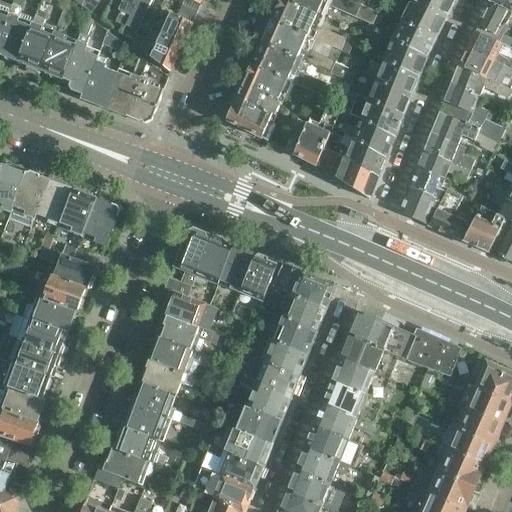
[(136,0),(125,25),(137,31),(151,0),(163,0),(164,0),(163,0),(136,0)]
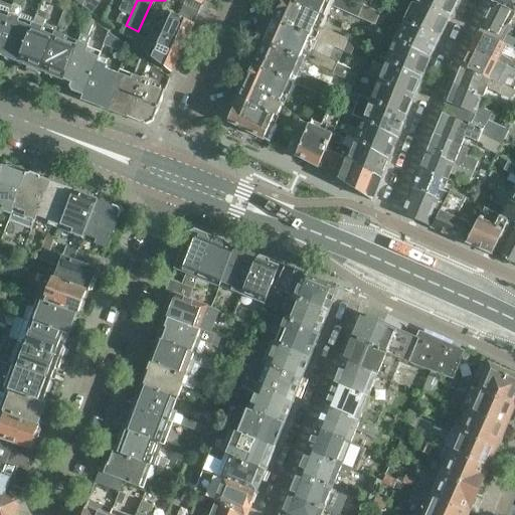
[(283,0),(274,21),(317,40),(350,55),(356,43),(322,28),(327,17),(320,15),(286,0),(283,0)]
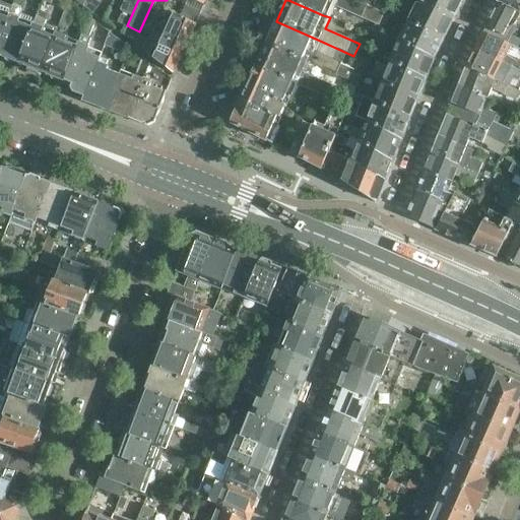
[(288,0),(323,15),(330,17),(335,7),(375,24),(379,25),(383,14),(350,0),(288,0)]
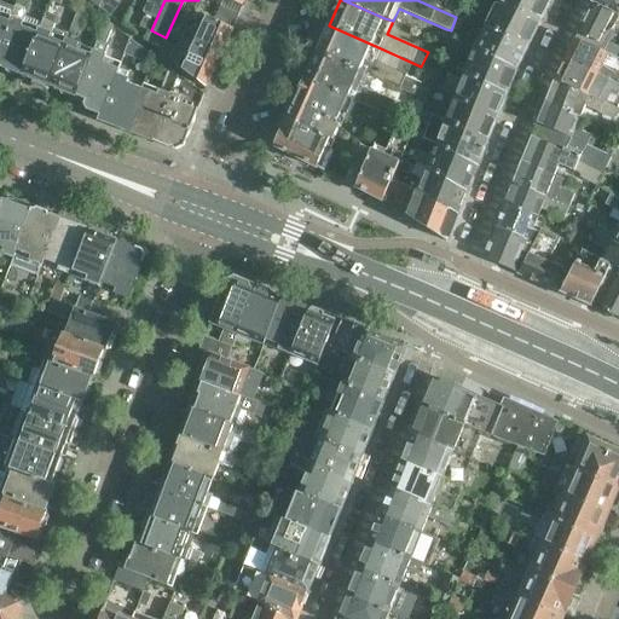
[(496,0),(495,4),(541,22),(550,0),(496,0)]
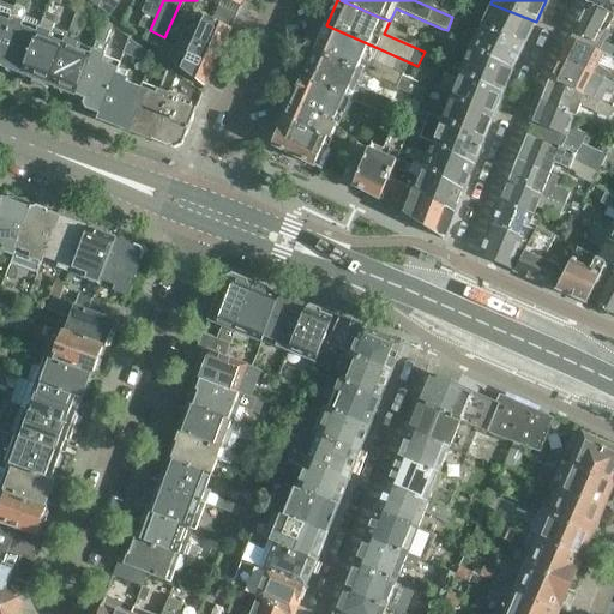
[(613,0),(589,0),(573,32),(571,38),(596,50),(613,16),(613,0)]
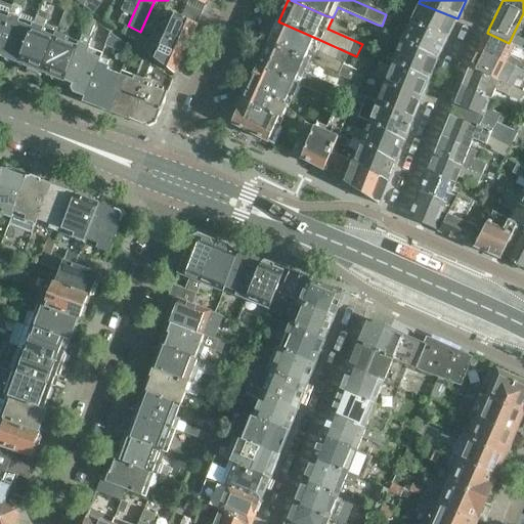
[(0,41),(10,14),(9,14),(7,17),(0,14),(0,1),(0,2),(0,1),(0,41)]
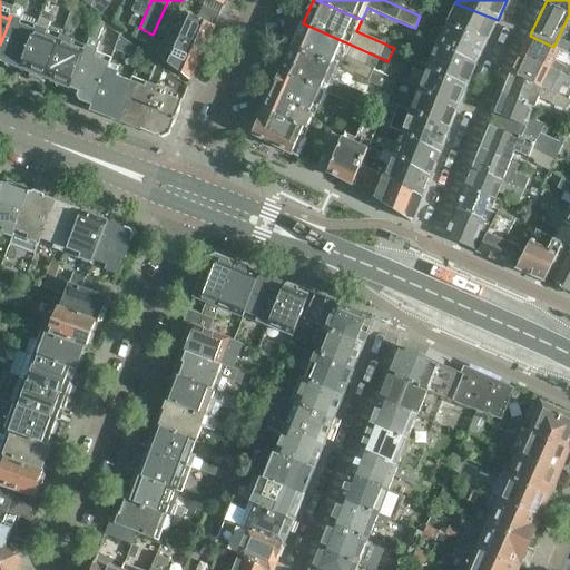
[(84,8),(75,1),(65,28),(74,31),(84,8)]
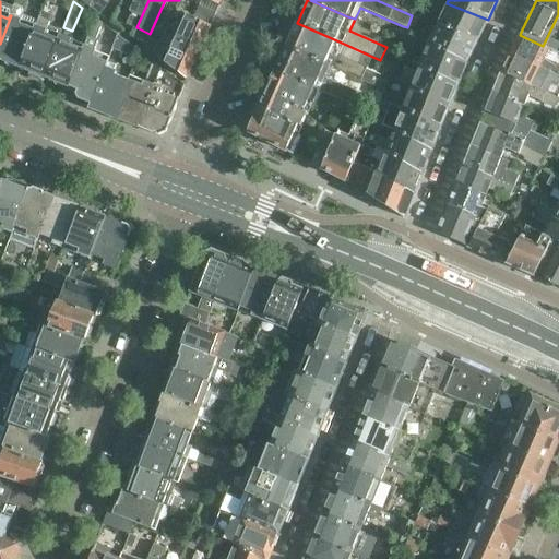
[(447,3),(437,24),(477,42),(488,20),(447,3)]
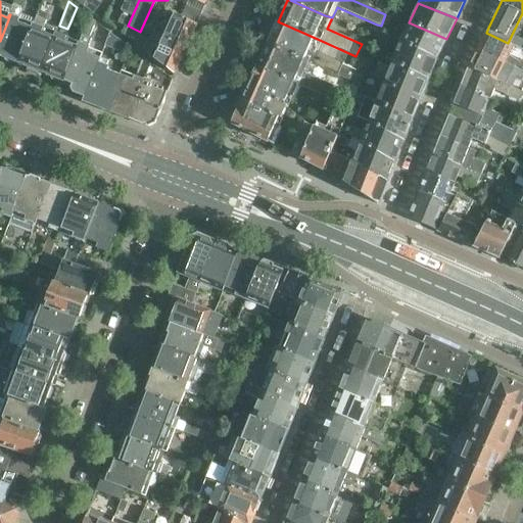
[(10,14),(0,41),(0,54),(3,56),(5,61),(13,63),(15,61),(17,62),(17,61),(18,62),(33,24),(35,19),(20,13),(20,8),(13,5),(10,14)]
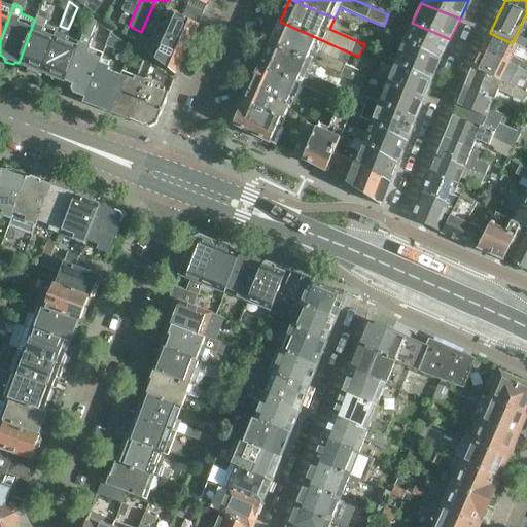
[(153,33),(165,38),(187,48),(198,25),(165,8),(153,33)]
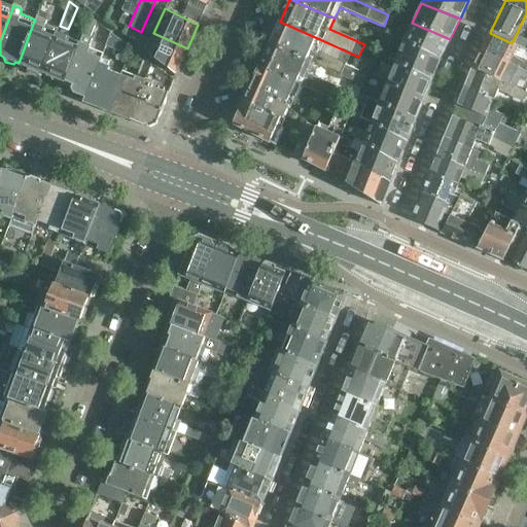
[(384,26),(380,25),(375,36),(384,40),(394,16),(389,13),(388,14),(384,26)]
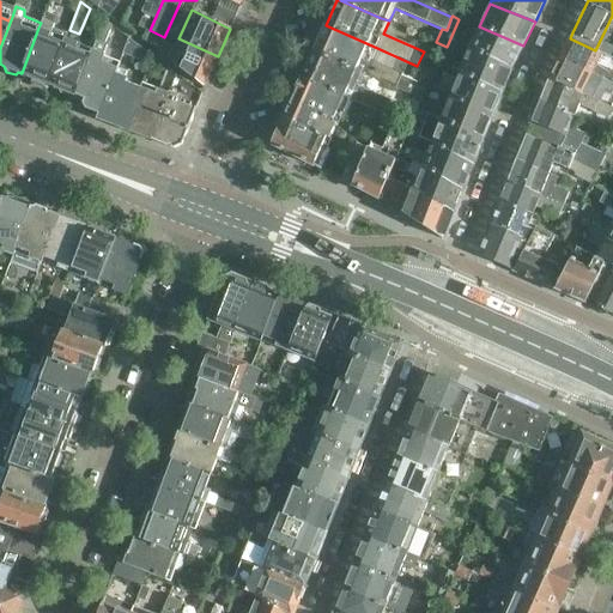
[(38,28),(22,73),(30,76),(29,77),(32,78),(32,82),(42,85),(46,84),(47,84),(48,84),(66,38),(55,35),(60,25),(58,24),(47,20),(43,29),(38,28)]
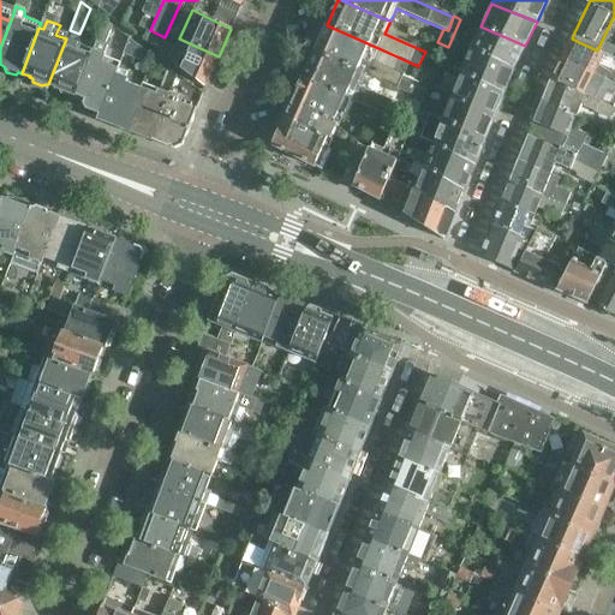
[(105,21),(96,41),(106,45),(112,25),(105,21)]
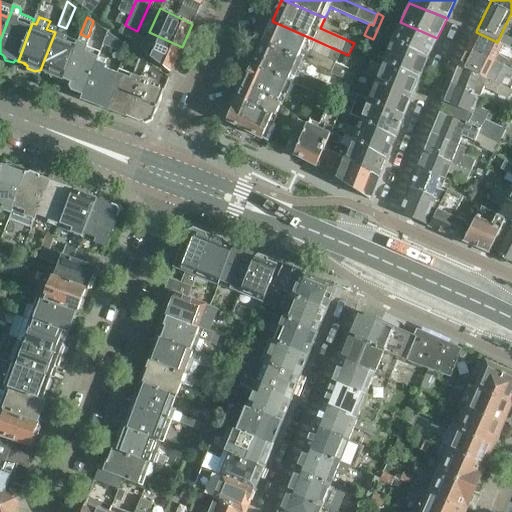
[(272,21),(262,43),(298,59),(351,82),(355,73),(335,64),(336,61),(310,50),(315,40),(272,21)]
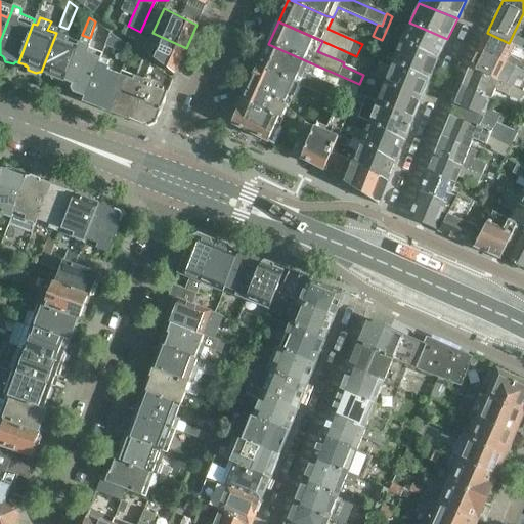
[(401,38),(399,42),(437,58),(447,39),(409,23),(401,38)]
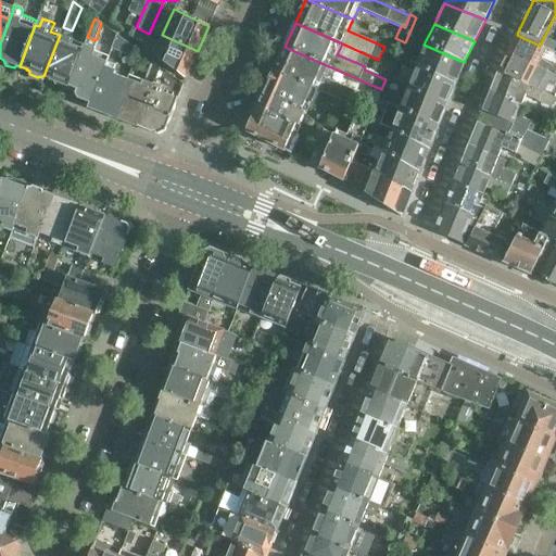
[(420,34),(411,29),(407,37),(417,41),(420,34)]
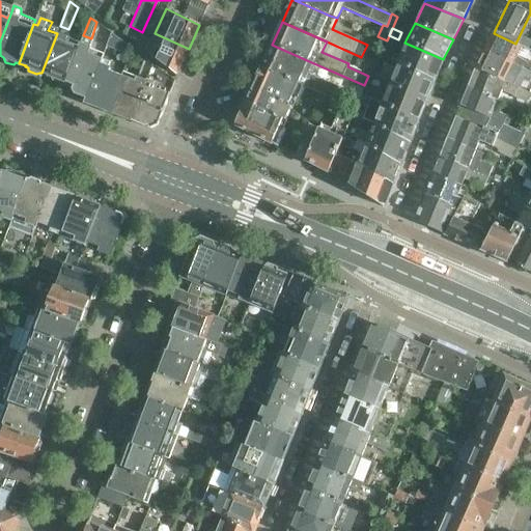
[(130,56),(133,49),(111,32),(106,47),(130,56)]
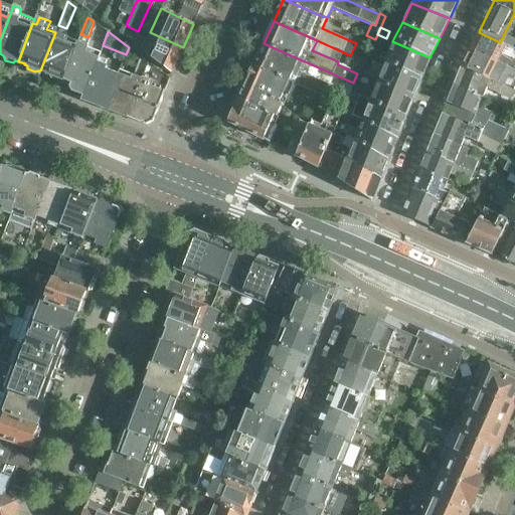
[(47,74),(50,75),(52,77),(58,80),(60,79),(62,79),(77,42),(55,32),(40,70),(47,73),(47,74)]
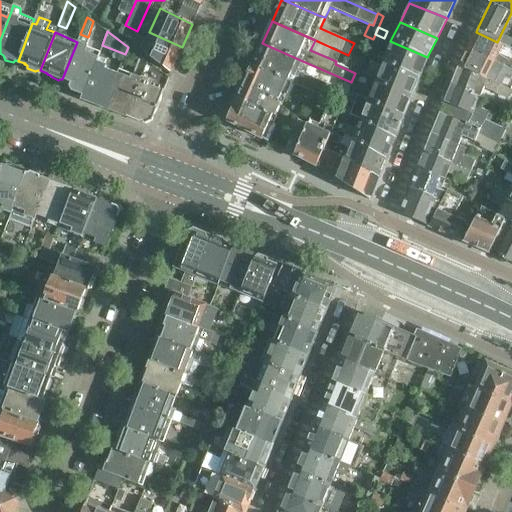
[(476,32),(467,49),(511,69),(511,59),(499,53),(503,45),(497,42),(476,32)]
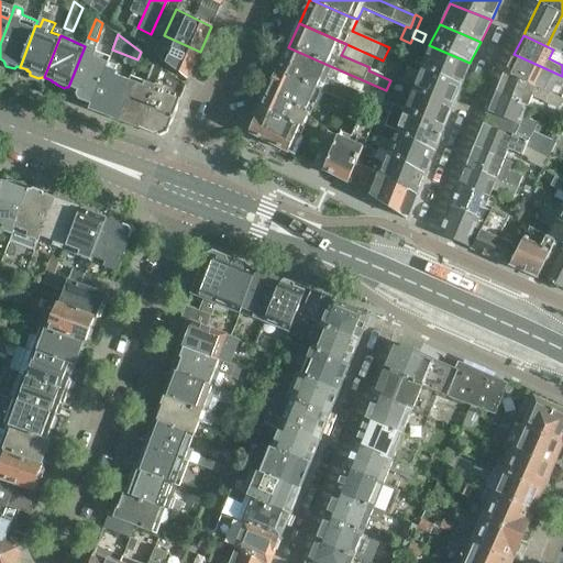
[(110,56),(97,51),(96,50),(98,42),(97,41),(88,37),(85,46),(68,87),(78,91),(77,96),(79,100),(91,106),(107,63),(110,56)]
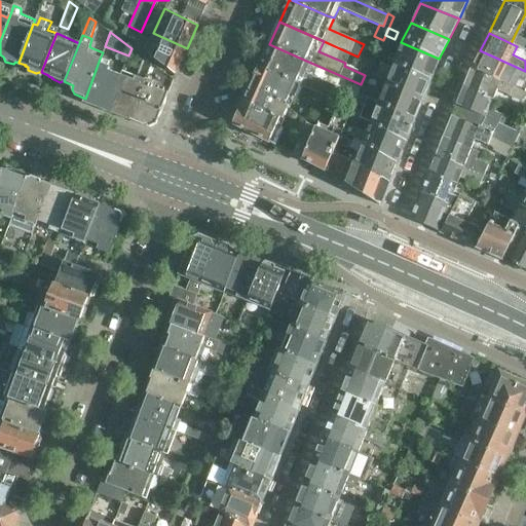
[(164,38),(155,59),(168,69),(176,74),(187,48),(164,38)]
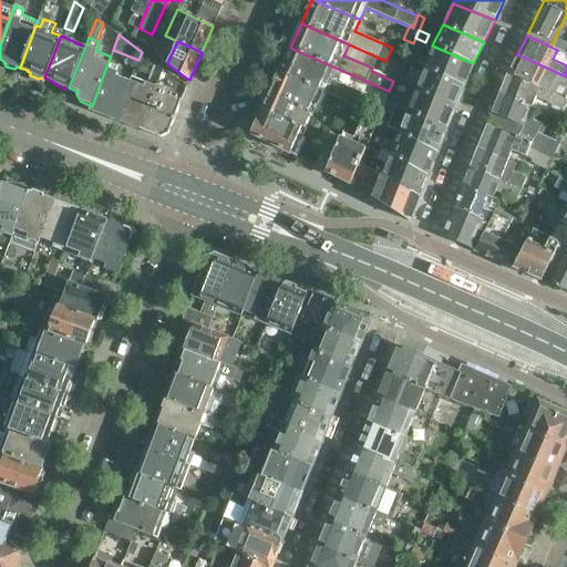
[(423,68),(464,86),(473,63),(432,45),(423,68)]
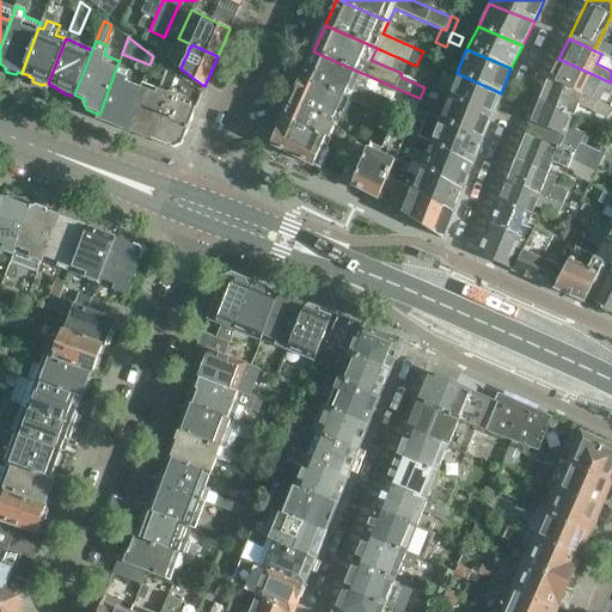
[(313,51),(301,78),(344,96),(356,71),(313,51)]
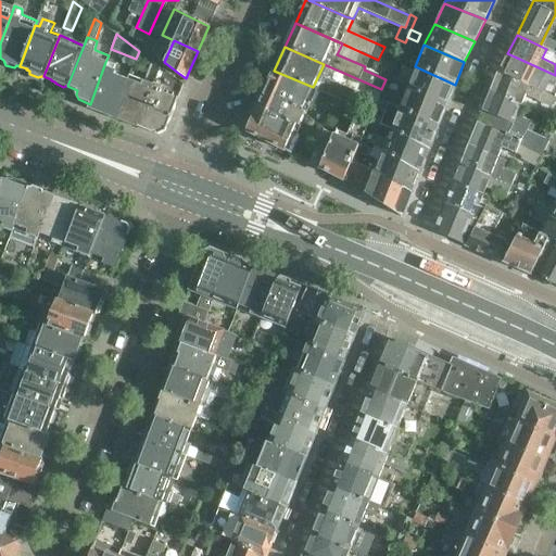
[(555,75),(507,53),(498,72),(528,85),(533,76),(555,86),(555,75)]
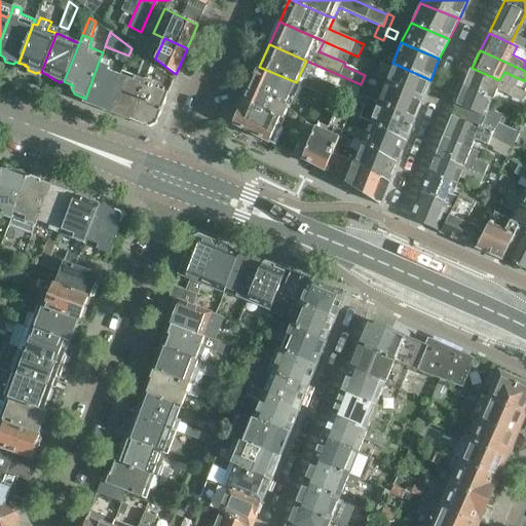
[(122,72),(108,111),(110,112),(109,112),(119,116),(120,116),(122,116),(122,117),(130,120),(152,64),(142,58),(135,76),(122,72)]
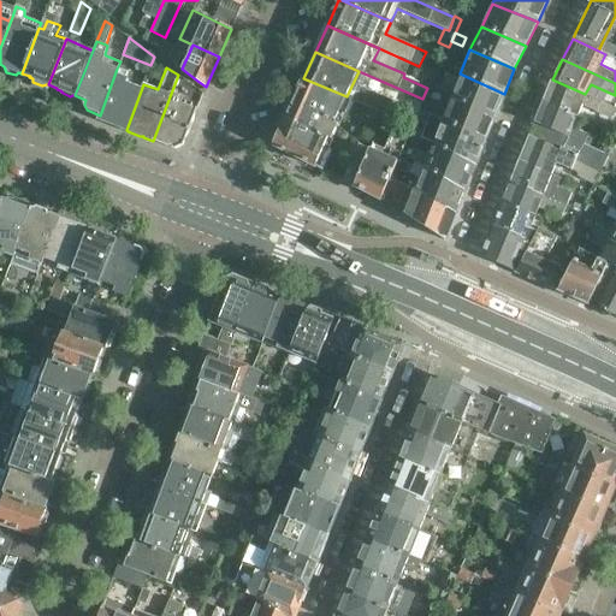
[(107,98),(100,116),(99,119),(101,120),(101,122),(104,122),(111,124),(111,125),(124,130),(125,130),(126,130),(143,84),(131,80),(134,75),(117,69),(107,98)]
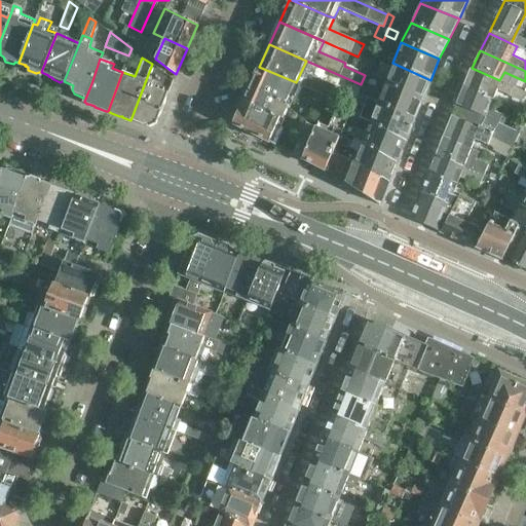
[(392,63),(385,83),(422,101),(430,80),(392,63)]
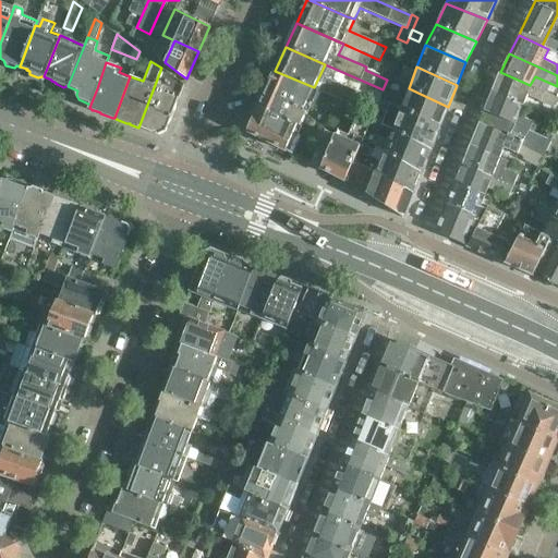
[(161,68),(138,128),(158,135),(167,132),(172,118),(171,118),(179,99),(184,85),(161,68)]
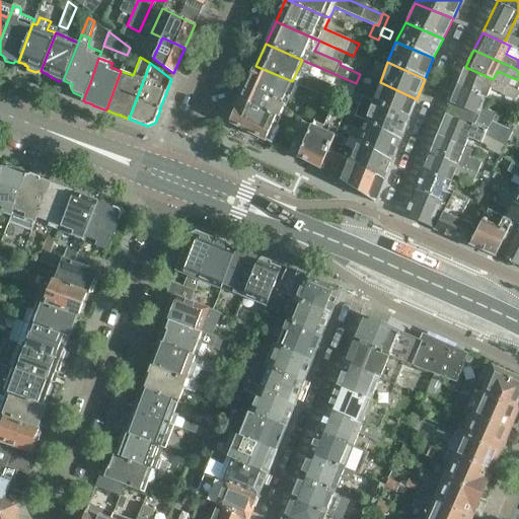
[(249,81),(241,100),(256,106),(260,100),(267,103),(270,97),(282,103),(286,95),(290,97),(296,83),(292,81),(255,66),(249,80),(249,81)]
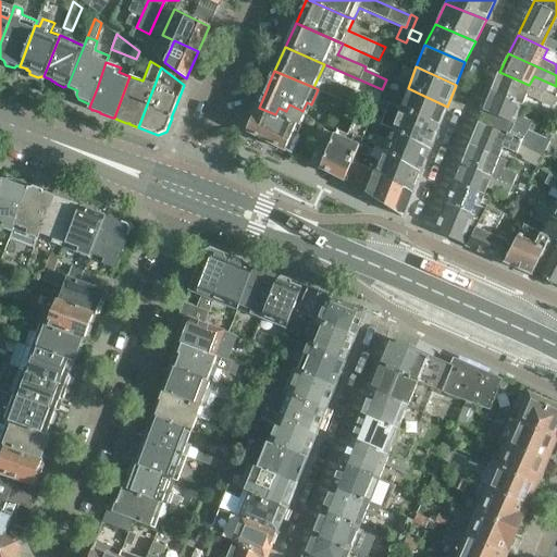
[(498,74),(492,90),(523,106),(527,96),(540,101),(544,93),(531,86),(529,85),(499,72),(498,74)]
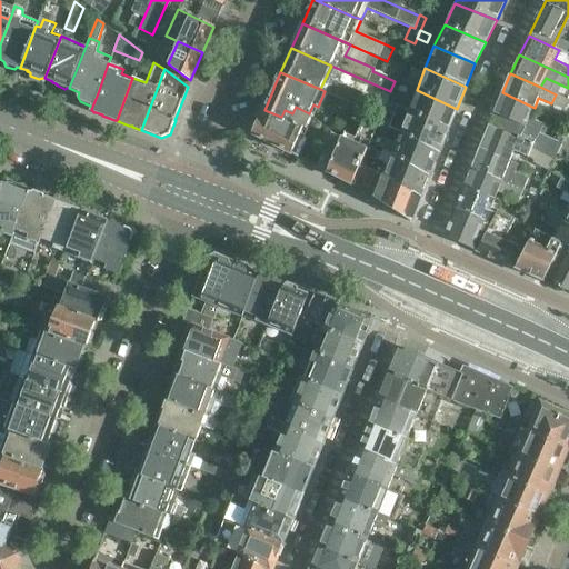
[(417,90),(408,112),(449,131),(457,109),(417,90)]
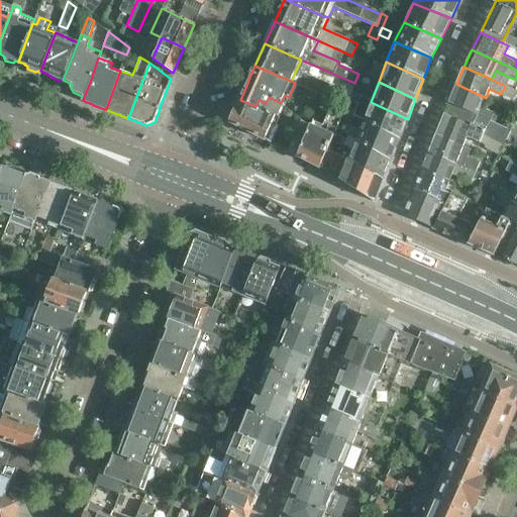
[(456,84),(446,109),(475,123),(486,128),(484,134),(504,145),(507,139),(511,131),(491,121),(494,113),(481,107),(485,98),(486,99),(486,98),(456,84)]
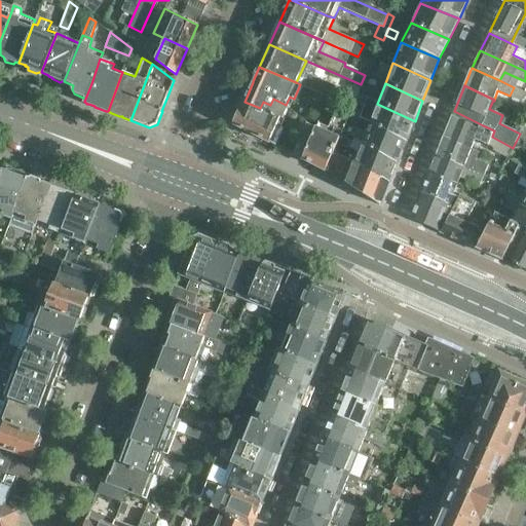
[(374,91),(362,86),(359,95),(371,99),(374,91)]
